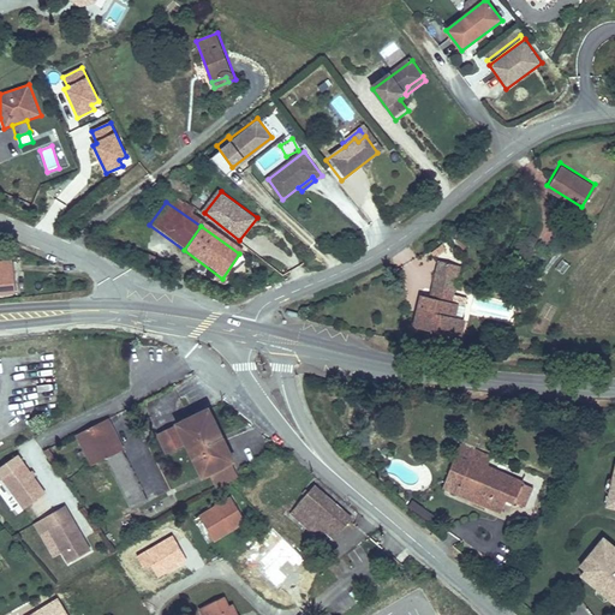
[(97,245),(119,255),(123,245),(113,243),(115,237),(102,233),(97,245)]
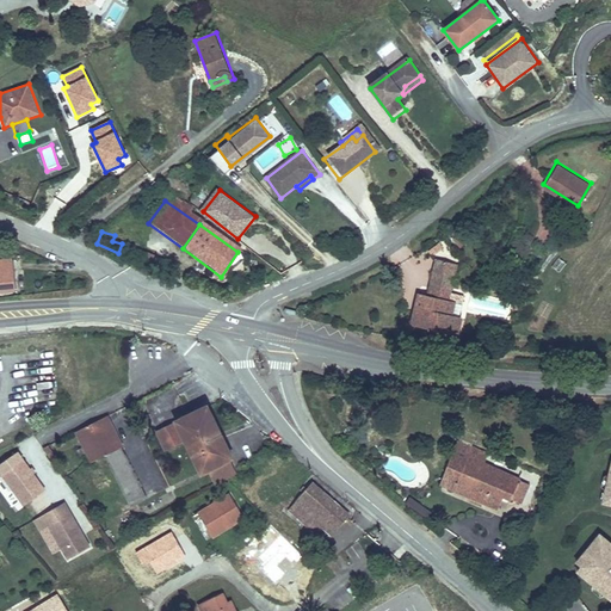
[(463,241),(456,233),(448,240),(455,248),(463,241)]
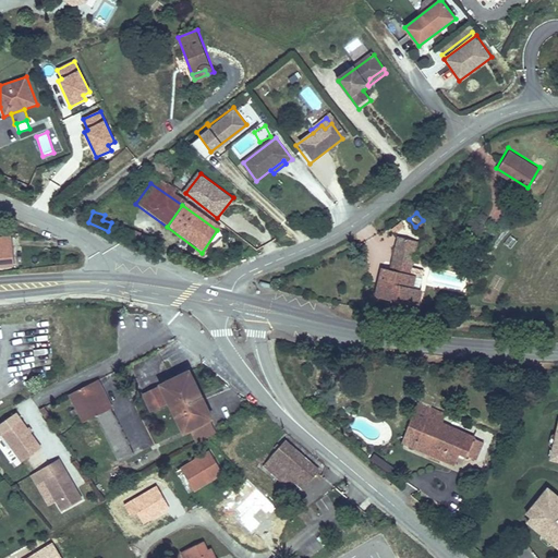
[(146,234),(126,228),(124,233),(144,241),(146,234)]
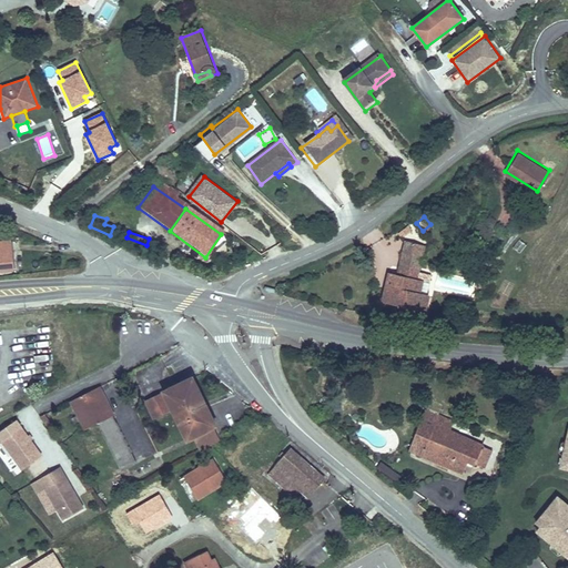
[(413,244),(395,241),(388,274),(382,273),(376,303),(417,311),(423,281),(407,277),(413,244)]
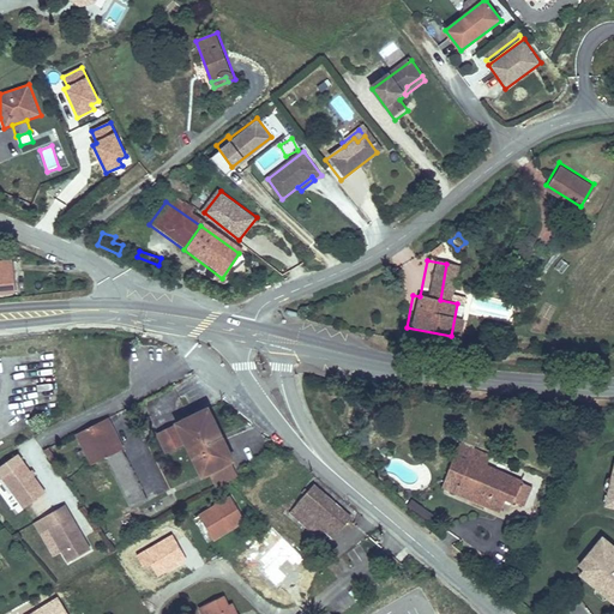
[(0,289),(13,289),(11,262),(0,263),(0,289)]
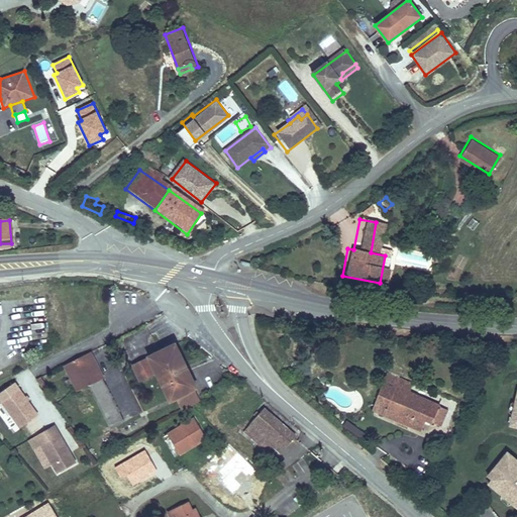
[(175,342),(131,363),(138,379),(156,372),(168,399),(195,386),(175,342)]
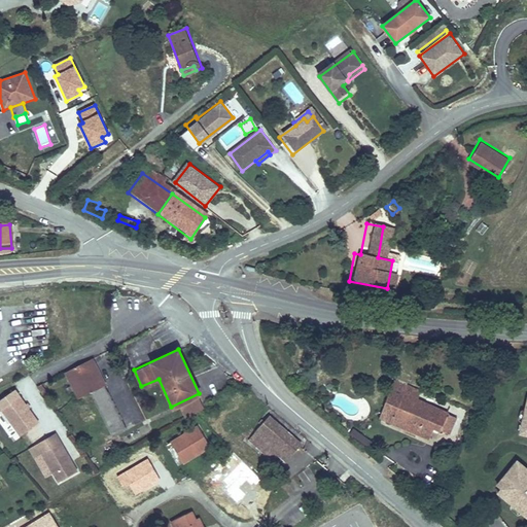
[(93,364),(64,378),(78,406),(92,398),(108,433),(125,425),(93,364)]
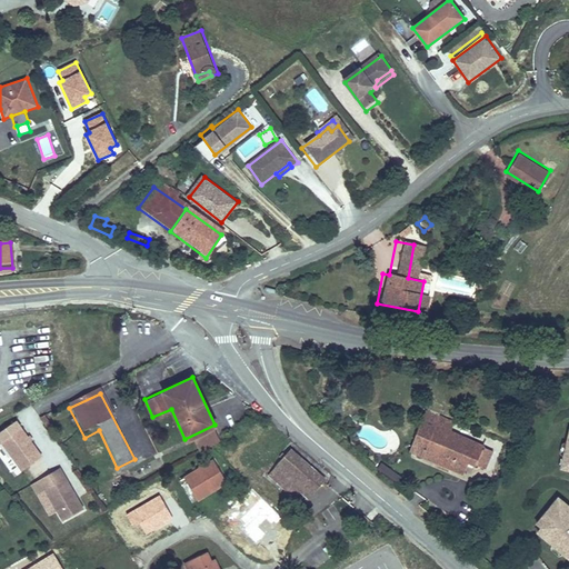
[(415,458),(427,431),(440,437),(443,427),(415,416),(400,452),(415,458)]
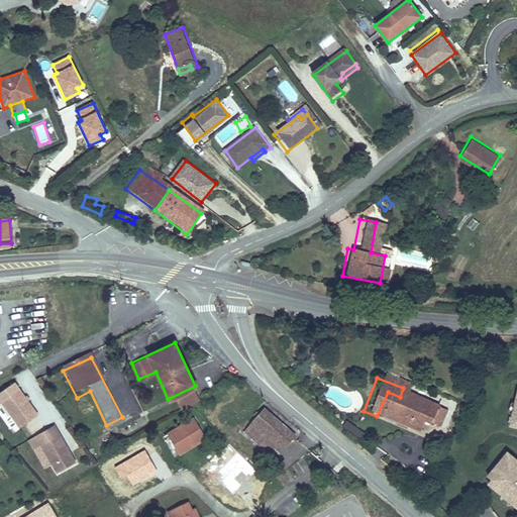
[(47,389),(37,379),(35,381),(44,391),(47,389)]
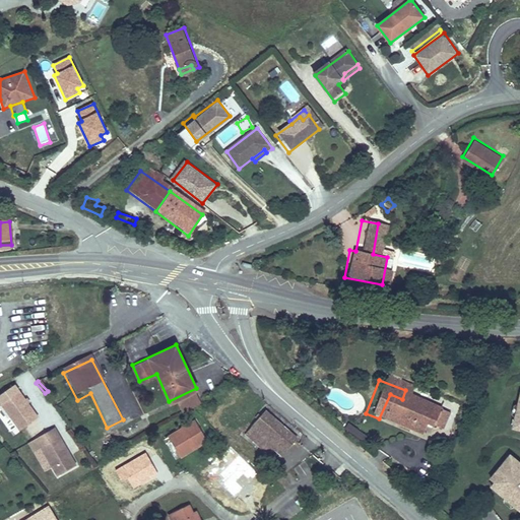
[(41,418),(14,388),(0,400),(0,405),(24,433),(41,418)]
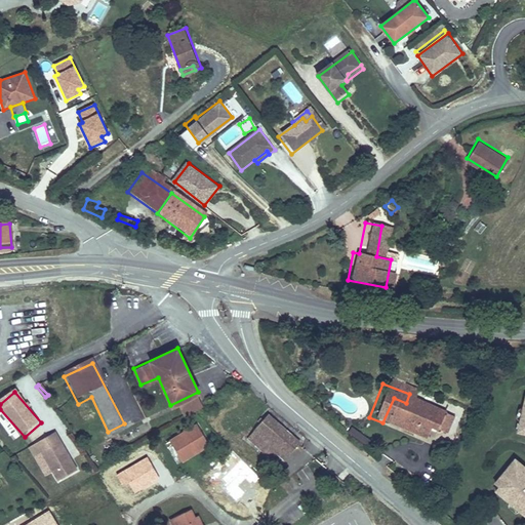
[(406,403),(394,398),(382,422),(415,438),(419,430),(438,438),(445,421),(406,403)]
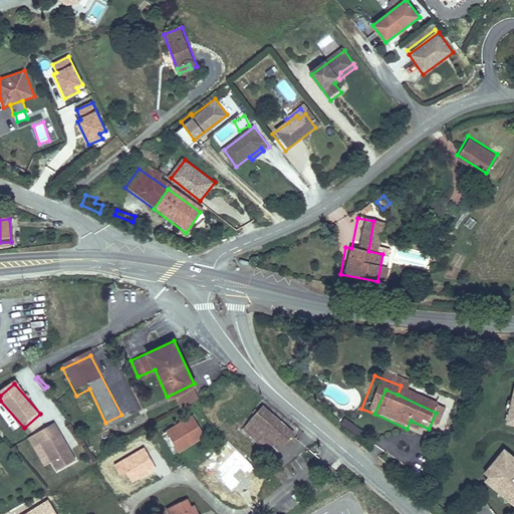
[(278,436),(286,426),(263,408),(246,431),(268,448),(272,444),(280,451),(287,442),(278,436)]
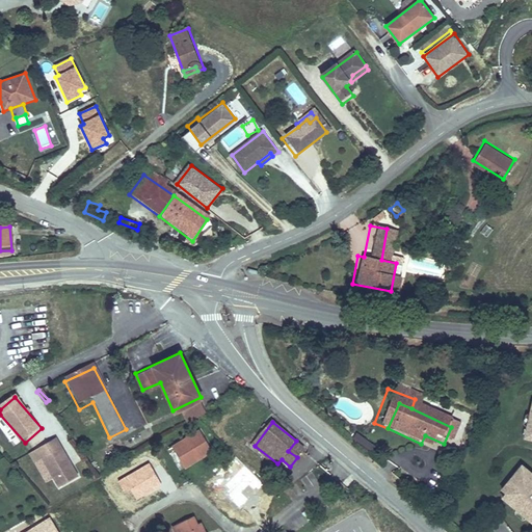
[(213,452),(200,430),(173,446),(187,468),(213,452)]
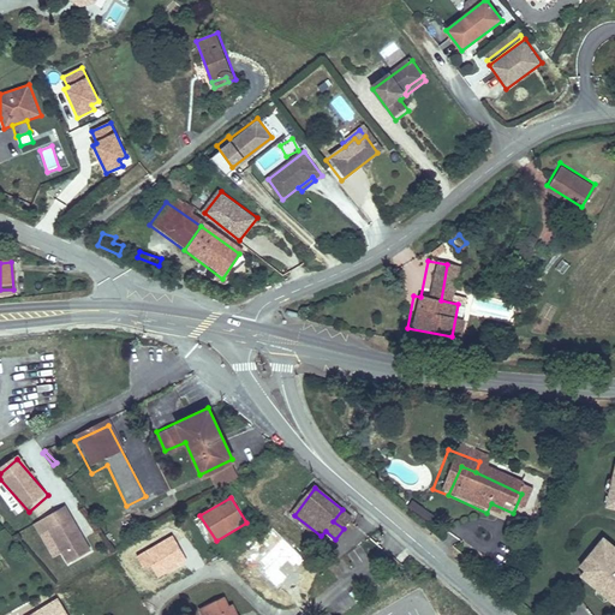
[(412,499),(407,506),(429,521),(434,514),(412,499)]
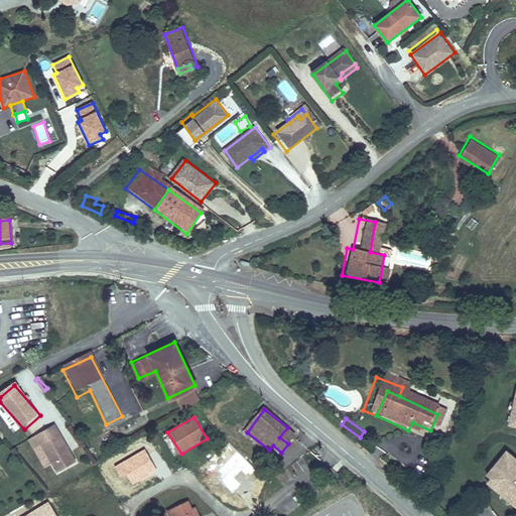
[(59,434),(53,425),(47,429),(52,438),(59,434)]
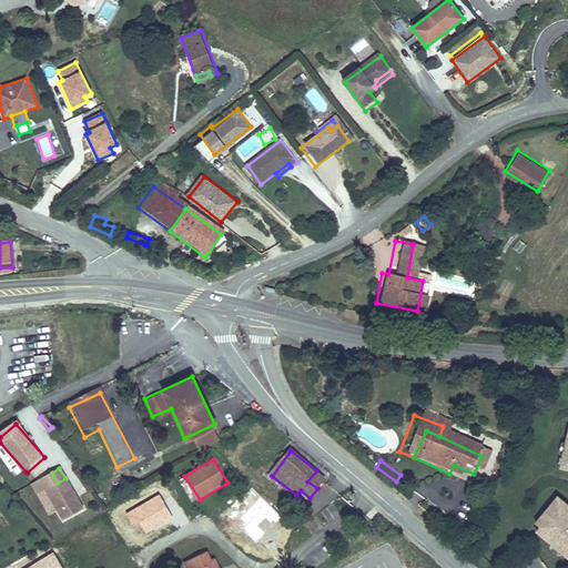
[(325,478),(316,470),(307,482),(317,488),(325,478)]
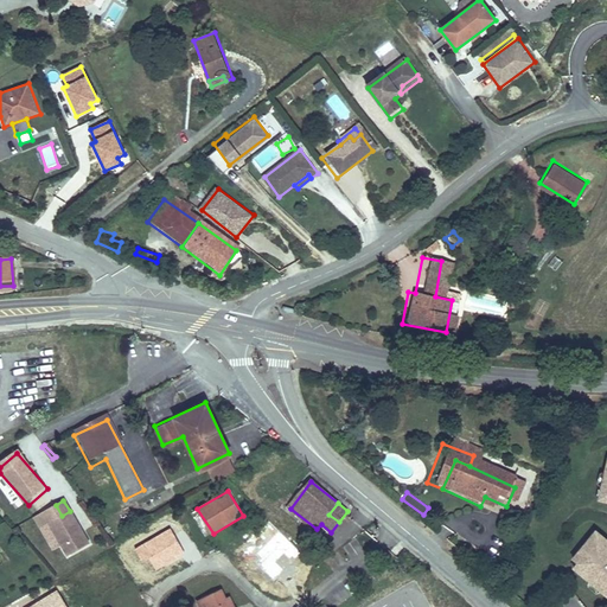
[(89,545),(70,511),(62,516),(56,505),(33,518),(40,529),(49,524),(68,557),(89,545)]
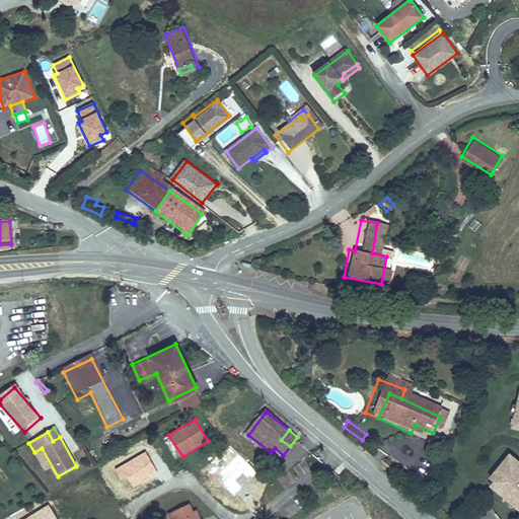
[(518,466),(507,456),(488,480),(491,483),(499,490),(495,494),(502,500),(511,507),(518,513),(518,466)]
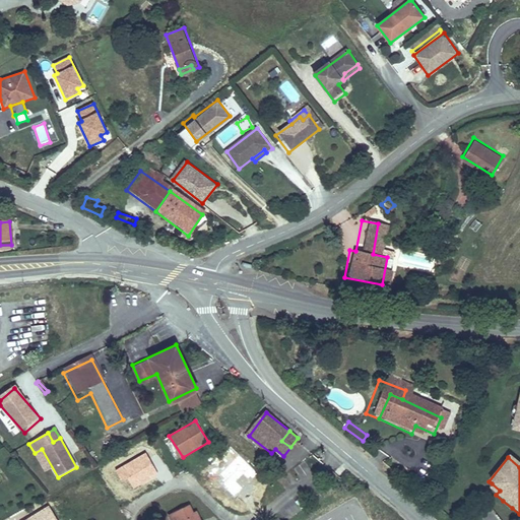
[(500,491),(492,483),(489,486),(490,489),(496,495),(500,491)]
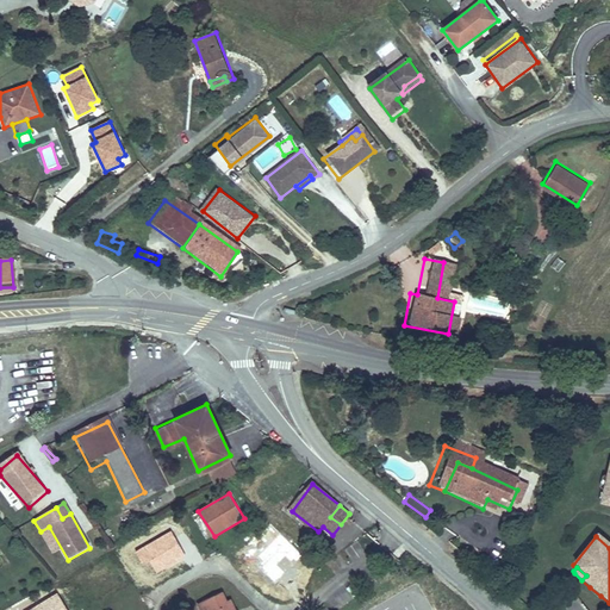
[(436,591),(446,599),(449,593),(440,585),(436,591)]
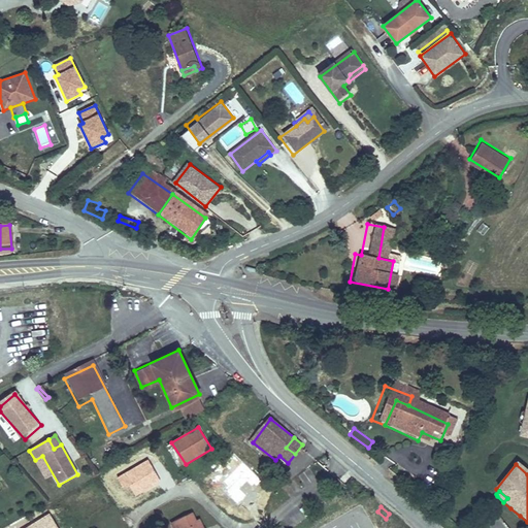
[(520,516),(510,508),(509,510),(509,513),(517,518),(519,518),(520,516)]
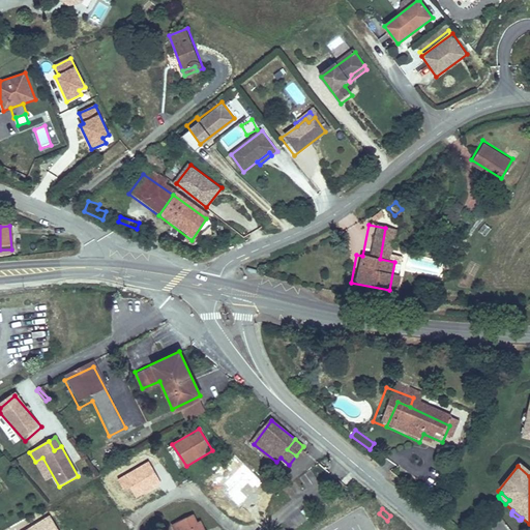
[(190,516),(175,523),(177,529),(201,529),(198,523),(195,524),(190,516)]
